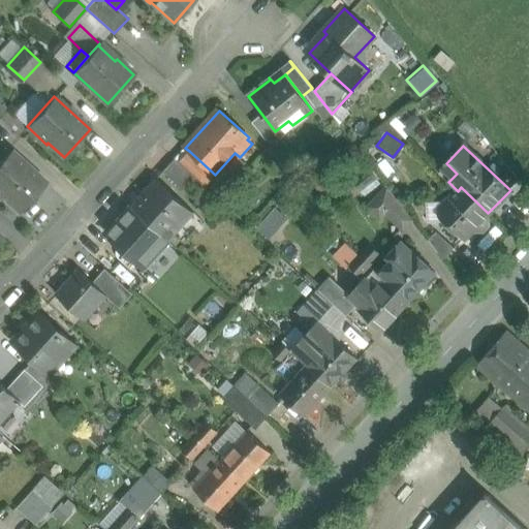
[(0,152),(0,161),(8,152),(4,148),(0,152)]
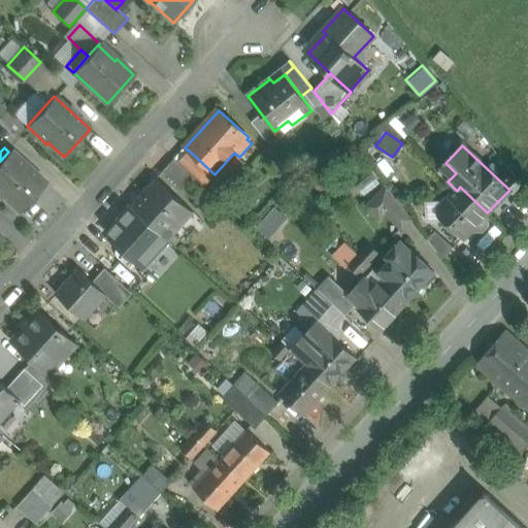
[(8,152),(0,161),(0,196),(2,198),(3,197),(20,211),(45,184),(10,151),(8,152)]
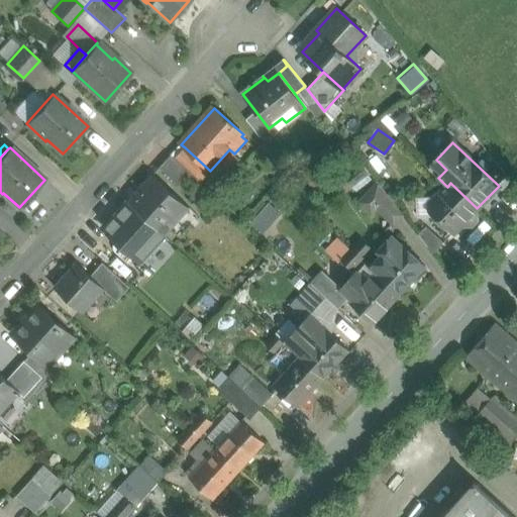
[(185,147),(175,159),(191,174),(190,175),(200,183),(210,171),(185,147)]
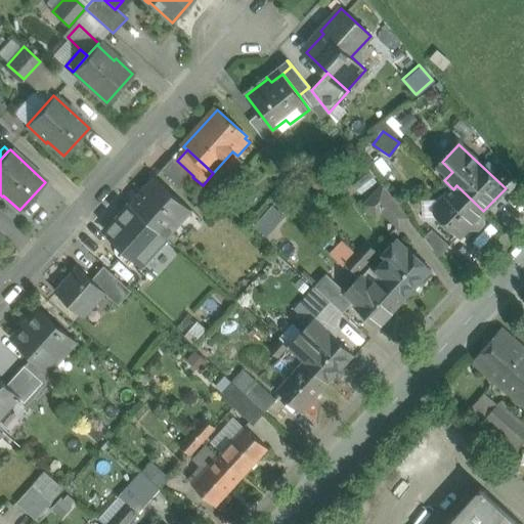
[(177,161),(173,158),(162,170),(181,188),(192,177),(193,176),(177,161)]
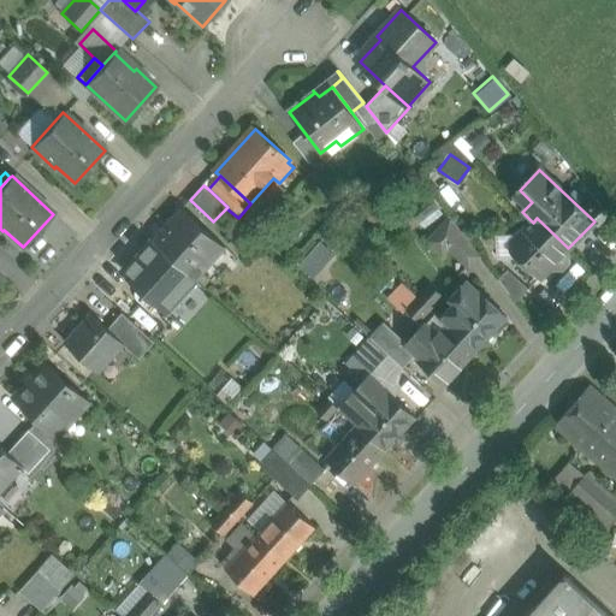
[(182,208),(153,241),(196,279),(225,248),(182,208)]
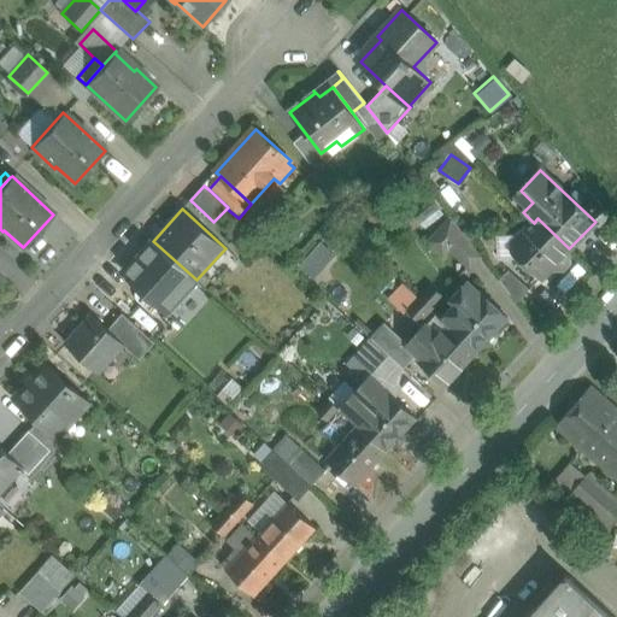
[(451,218),(428,242),(442,256),(450,250),(448,248),(463,234),(451,218)]
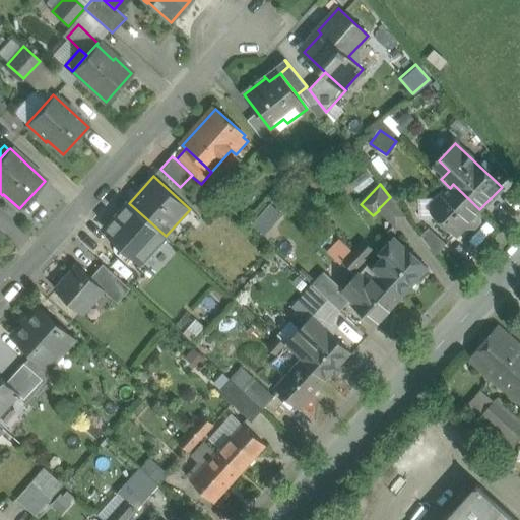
[(479,209),(453,184),(450,188),(435,202),(436,213),(456,234),(479,209)]
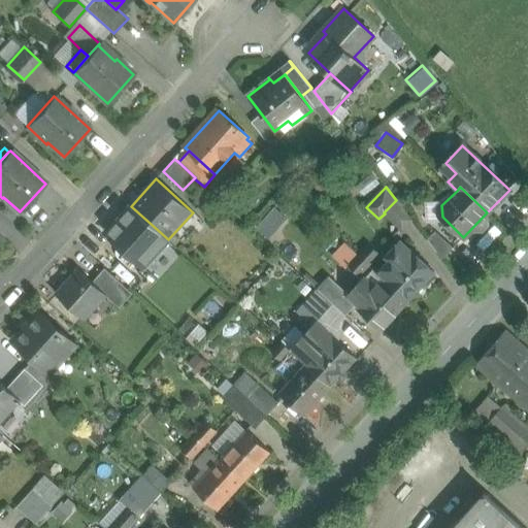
[(396,200),(384,212),(385,213),(401,230),(411,219),(396,200)]
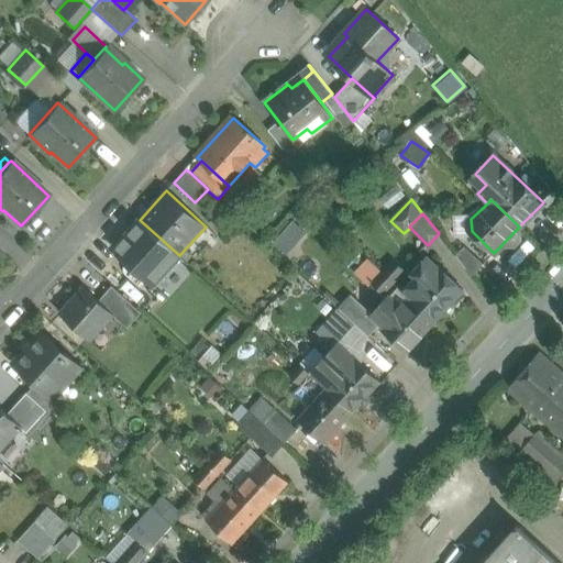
[(290,218),(271,240),(285,253),(305,231),(290,218)]
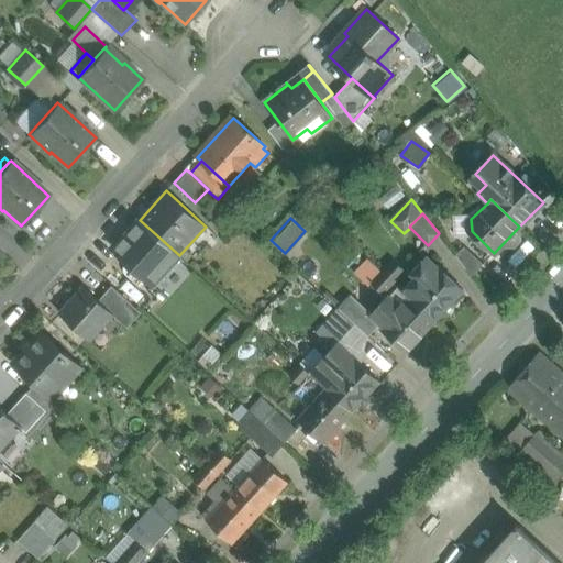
[(140,220),(113,250),(153,285),(179,256),(140,220)]
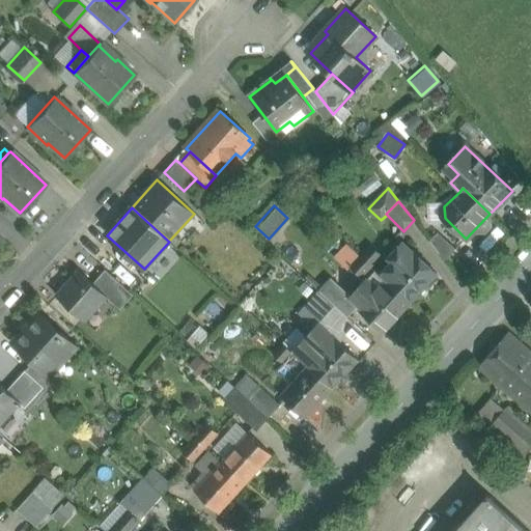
[(456,249),(438,232),(429,241),(445,260),(456,249)]
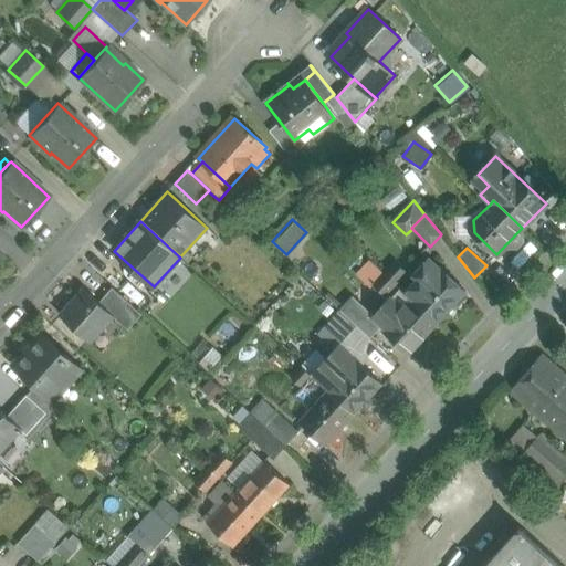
[(428,260),(415,274),(419,278),(406,293),(412,299),(439,269),(428,260)]
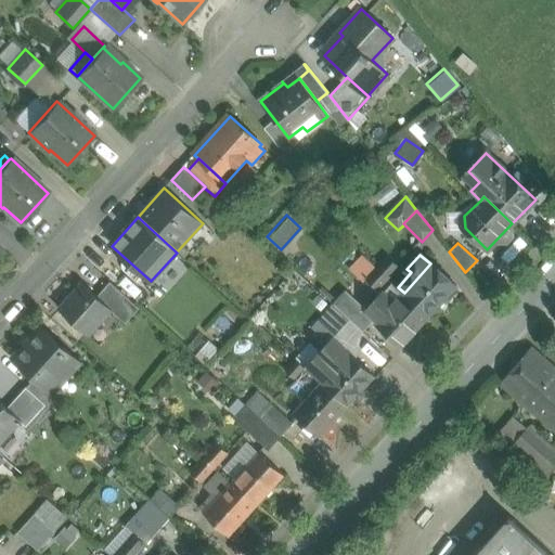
[(398,268),(387,258),(376,270),(387,280),(398,268)]
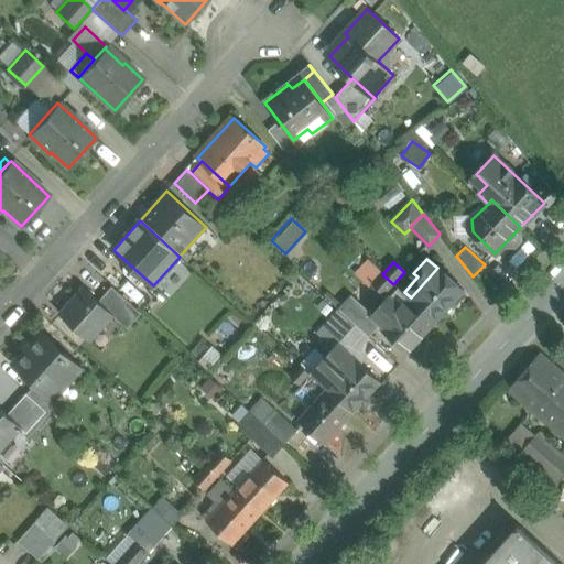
[(373,266),(361,279),(369,286),(371,284),(372,284),(381,274),(373,266)]
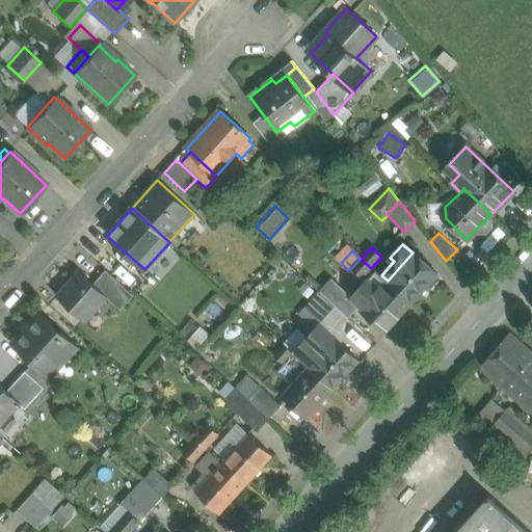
[(437,274),(414,253),(413,253),(388,281),(387,282),(410,304),(437,274)]
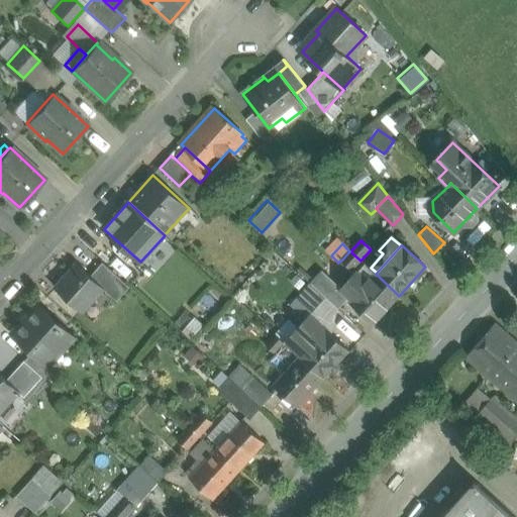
[(360,261),(350,251),(349,251),(341,261),(340,262),(351,271),(360,261)]
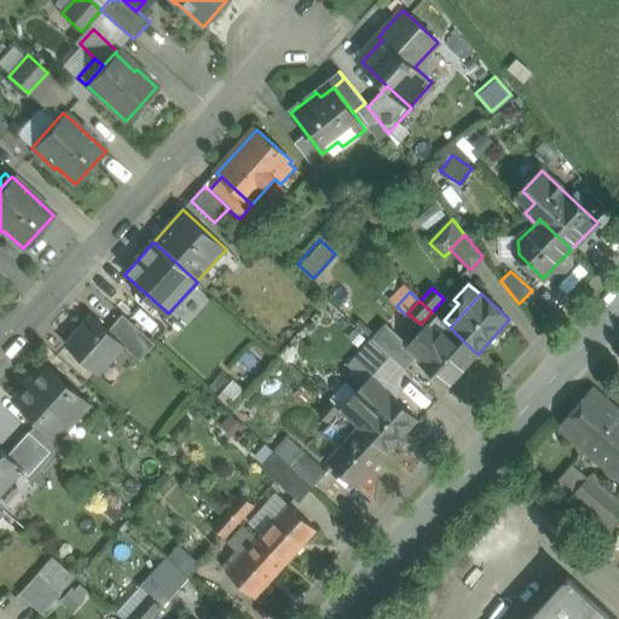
[(155,343),(123,314),(109,331),(125,346),(140,360),(155,343)]
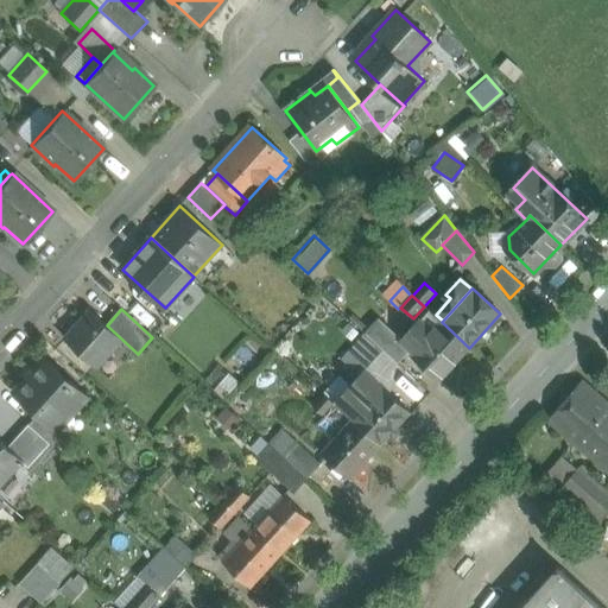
[(90,311),(65,339),(96,367),(122,340),(107,325),(90,311)]
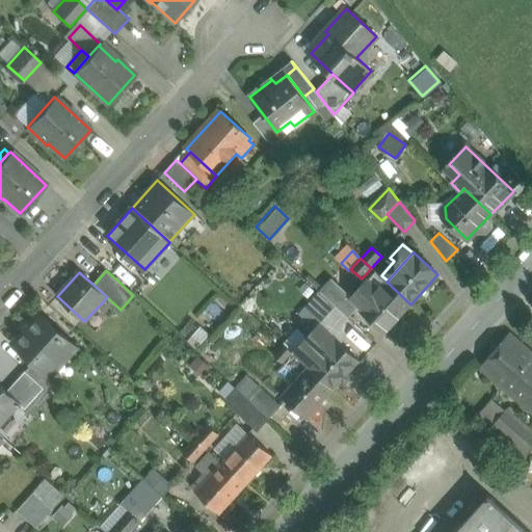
[(351,297),(331,278),(320,292),(321,293),(337,307),(348,318),(360,307),(351,298),(351,297)]
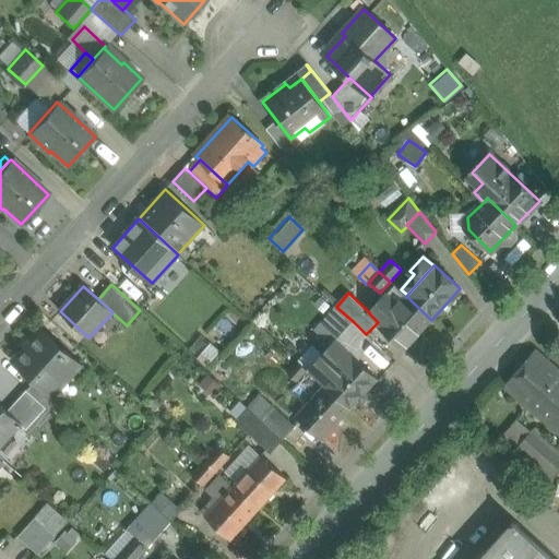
[(369,312),(369,313),(378,322),(380,324),(397,306),(385,295),(369,312)]
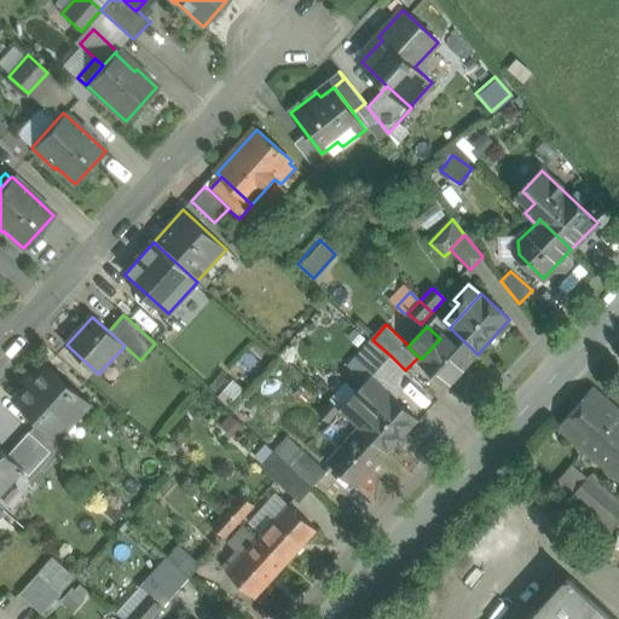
[(478,354),(450,328),(440,339),(421,359),(420,362),(447,387),(478,354)]
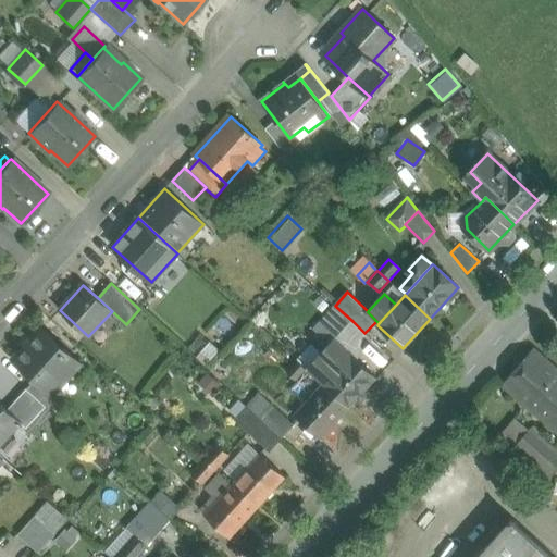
[(353,321),(336,307),(325,319),(342,333),(353,321)]
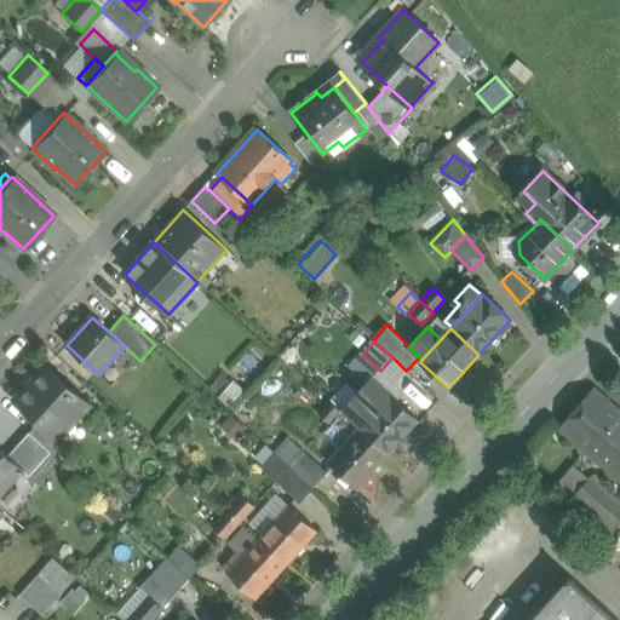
[(371,378),(372,379),(380,371),(362,355),(350,368),(366,383),(371,378)]
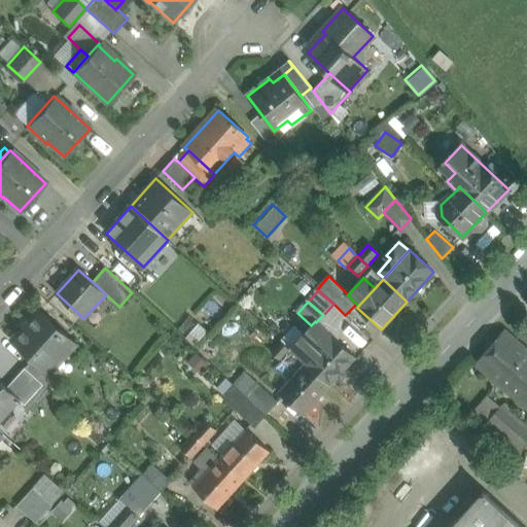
[(331,336),(339,342),(345,315),(334,304),(323,315),(316,322),(330,336),(331,336)]
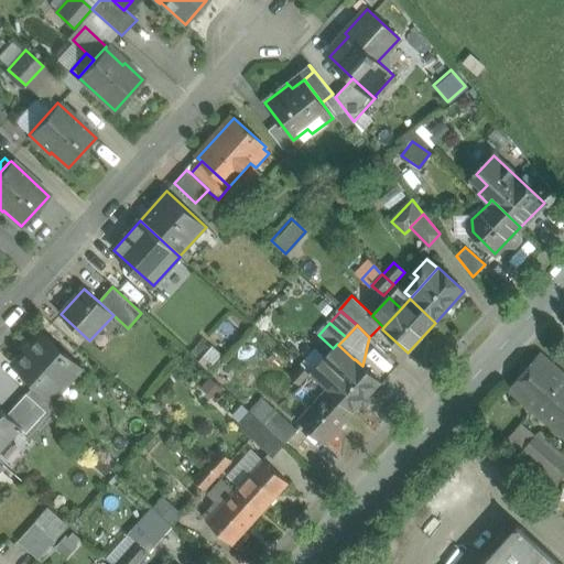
[(76,365),(43,334),(18,362),(30,372),(26,376),(35,384),(52,399),(53,398),(65,383),(62,381),(76,365)]
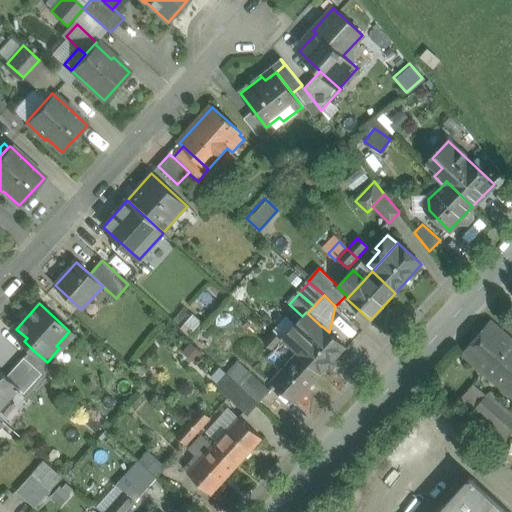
[(299,319),(301,317),(287,303),(285,306),(299,319)]
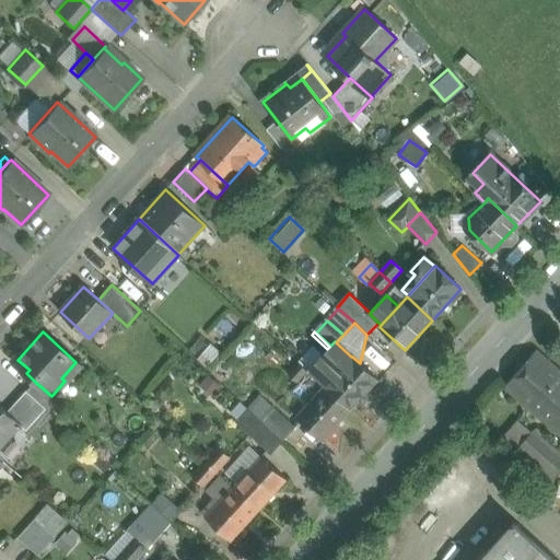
[(307,371),(324,387),(351,357),(336,342),(335,341),(330,346),(329,347),(327,349),(323,354),(307,371)]
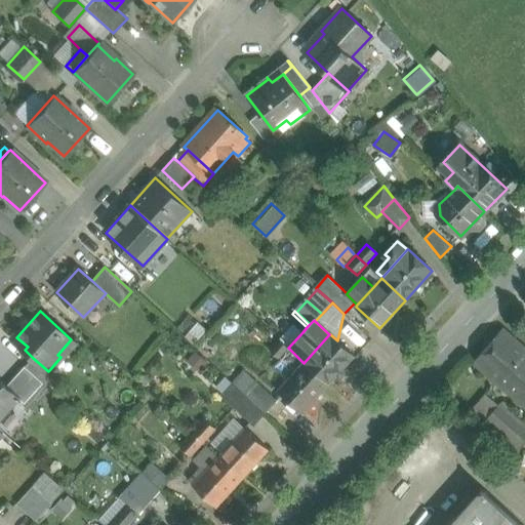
[(288,348),(303,332),(294,324),(280,339),(288,348)]
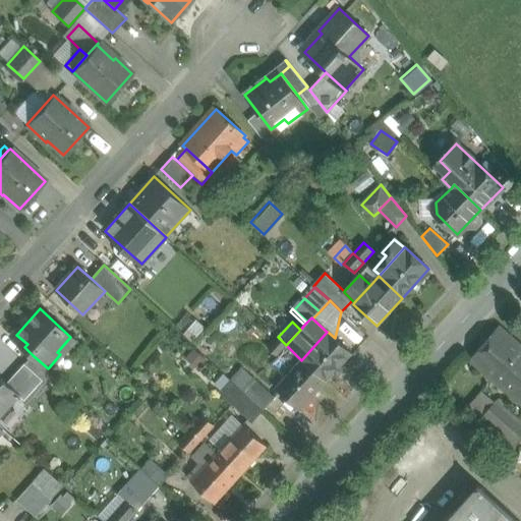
[(520,347),(499,328),(470,360),(520,406),(520,347)]
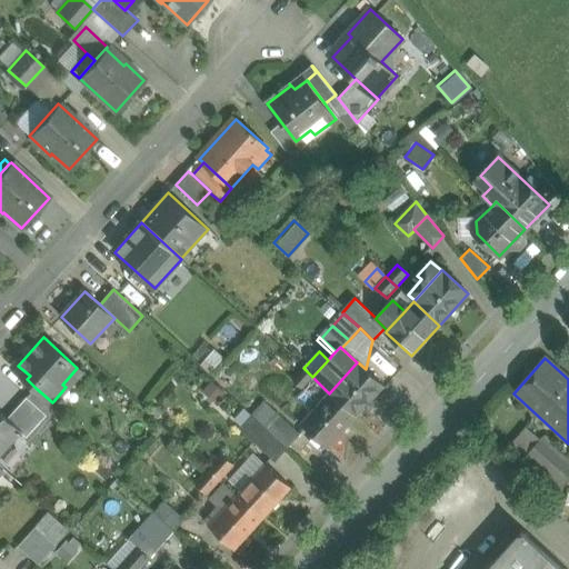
[(357,362),(329,393),(356,417),(383,386),(366,369),(358,362),(357,362)]
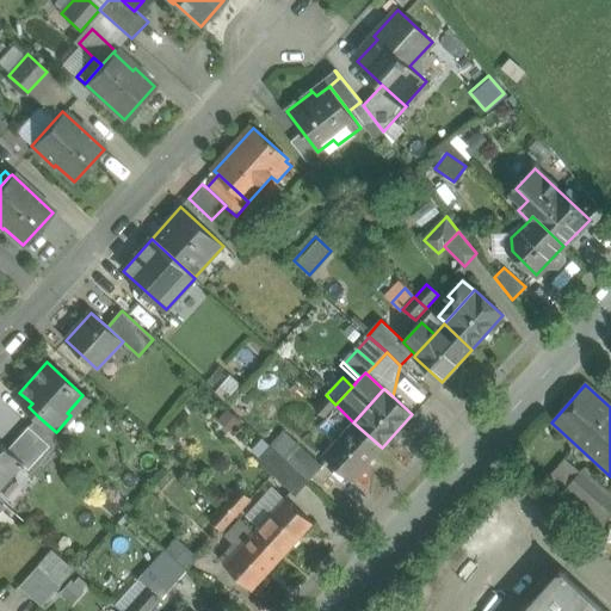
[(326,395),(325,394),(313,408),(325,419),(337,407),(335,406),(335,405),(326,395)]
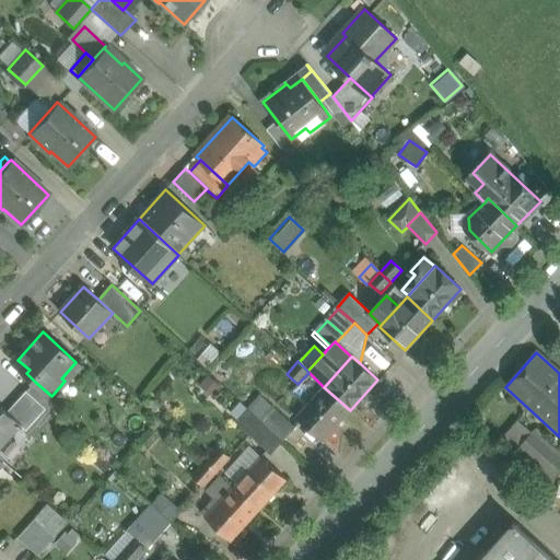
[(51,396),(35,382),(26,392),(46,409),(49,412),(59,401),(53,395),(51,396)]
